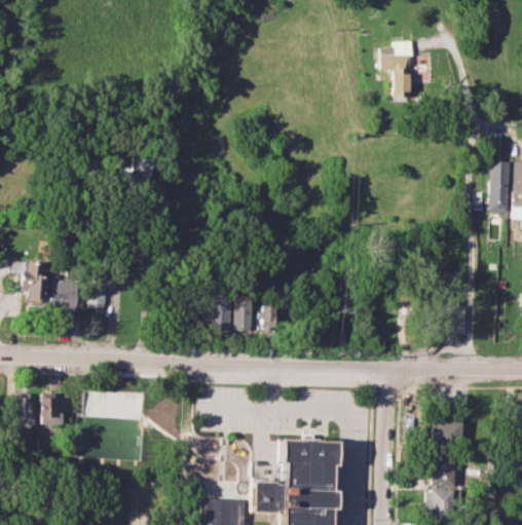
[(379,47),(380,70),(394,69),(394,101),(411,101),(411,41),(394,41),(394,47),(379,47)]
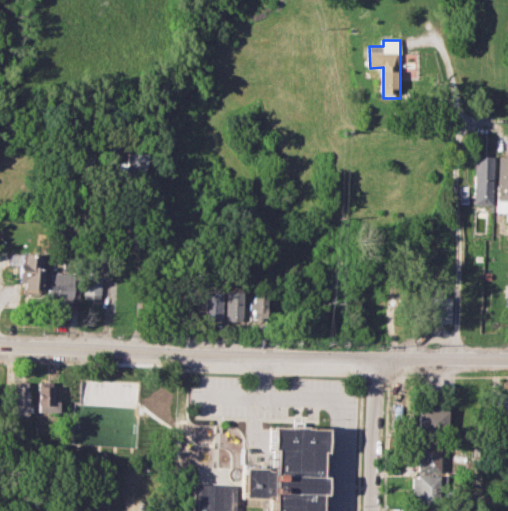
[(146,154),(126,154),(126,165),(119,165),(119,175),(125,176),(125,178),(145,179),(146,154)]
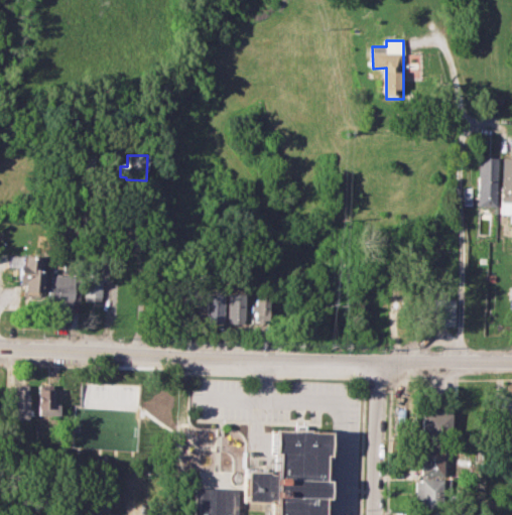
[(500,208),(501,158),(482,158),(481,207),(500,208)]
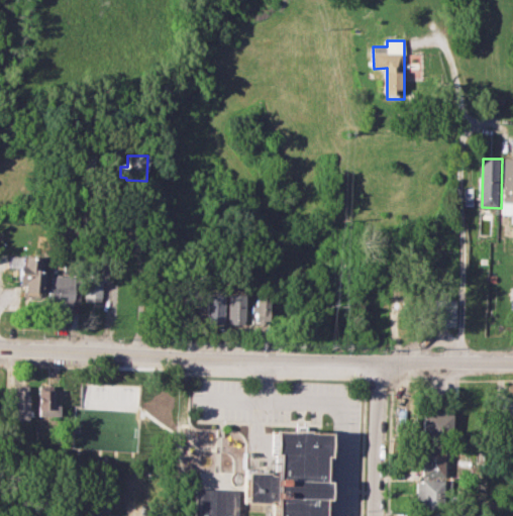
[(44,299),(45,258),(11,256),(11,268),(20,269),(20,285),(25,285),(25,298),(44,299)]
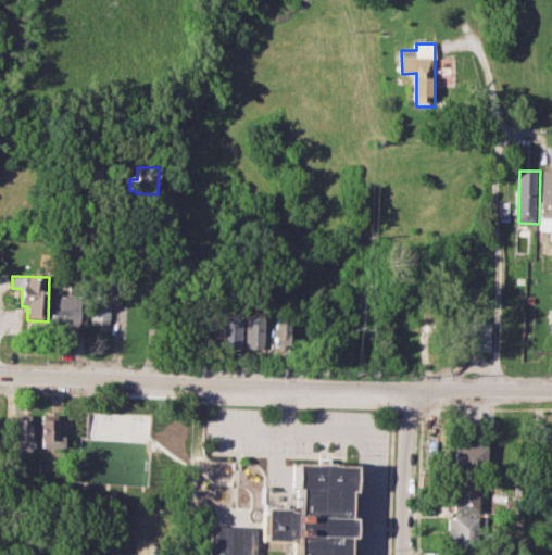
[(57,325),(87,325),(88,299),(57,298),(57,325)]
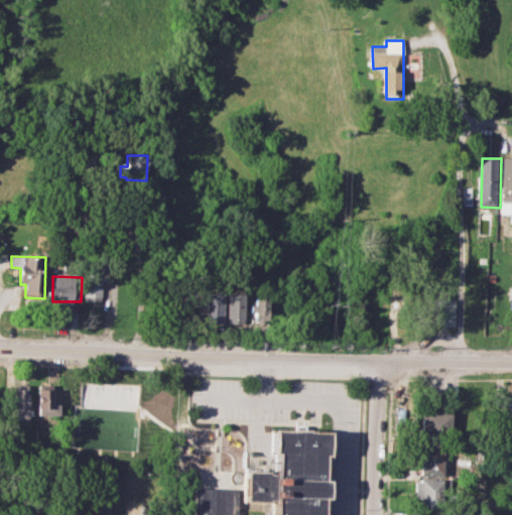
[(104,281),(87,281),(86,301),(103,302),(104,281)]
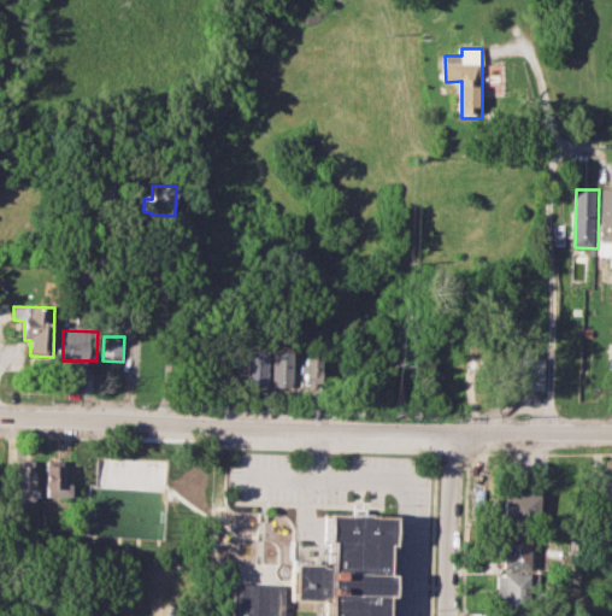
[(269,388),(270,352),(251,351),(249,387),(269,388)]
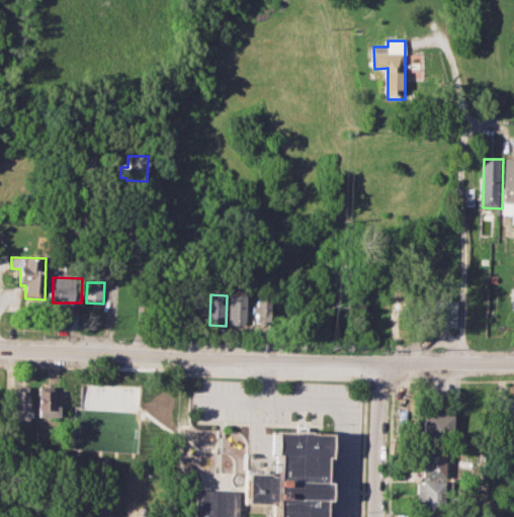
[(248,295),(231,295),(231,325),(248,326),(248,295)]
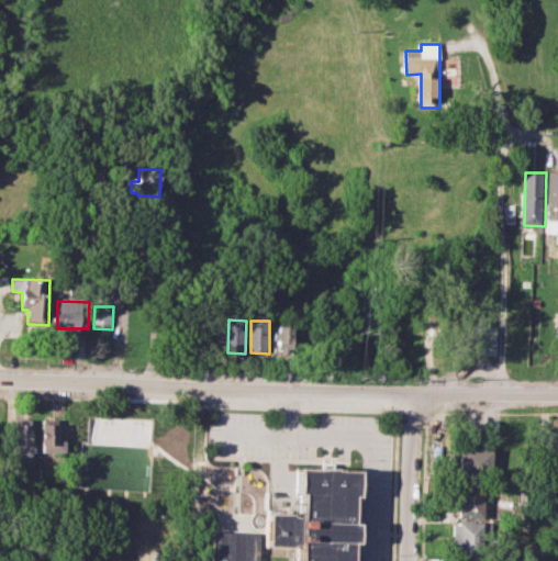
[(296,351),(296,325),(278,325),(278,351),(296,351)]
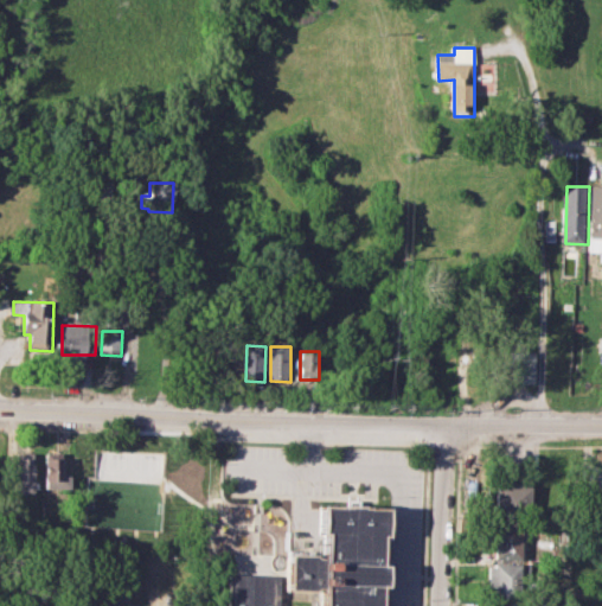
[(539,384),(538,352),(514,353),(516,386),(539,384)]
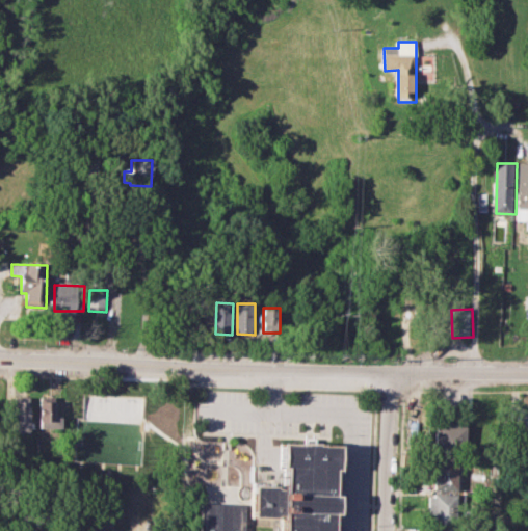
[(30,432),(31,398),(17,397),(16,432),(30,432)]
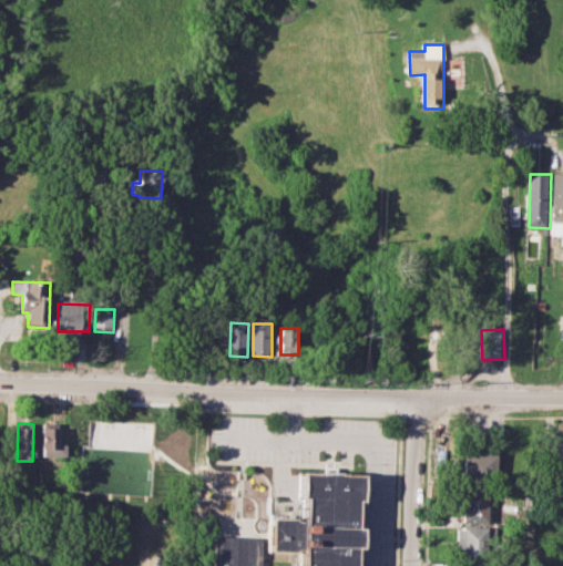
[(69,456),(69,444),(61,444),(61,423),(44,424),(44,458),(69,456)]
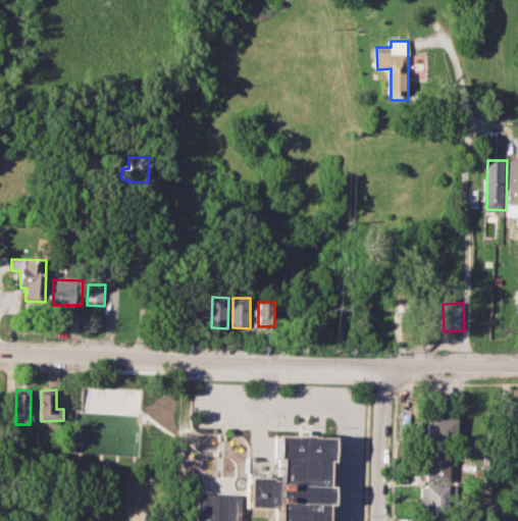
[(517,401),(502,402),(503,418),(517,417),(517,401)]
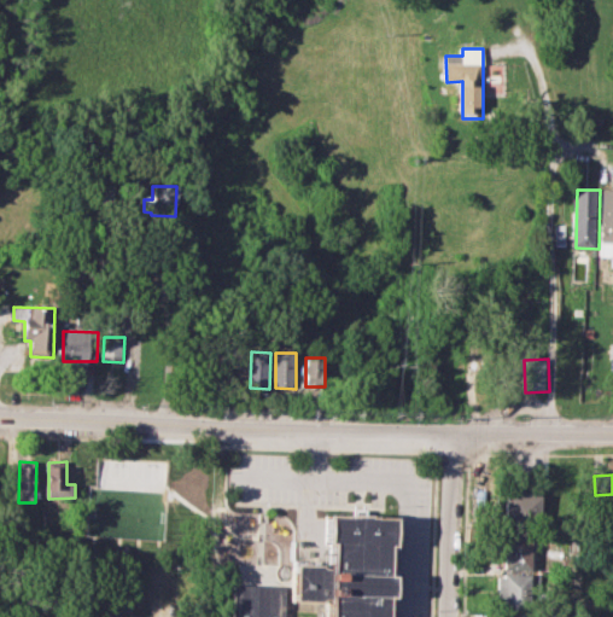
[(543,523),(542,489),(507,490),(507,523),(543,523)]
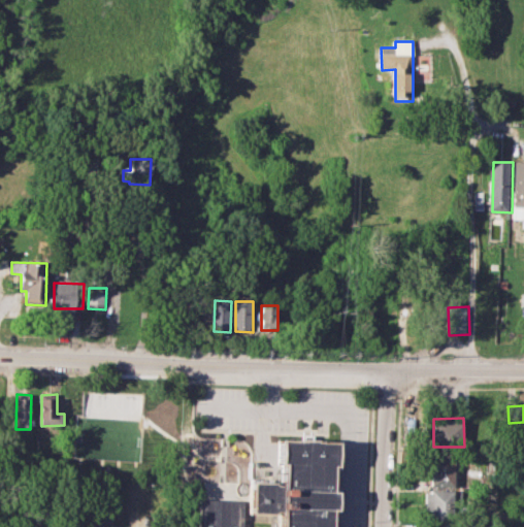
[(331,526),(333,492),(330,492),(331,465),(335,465),(336,442),(281,440),(280,465),(284,465),(283,483),(254,481),(252,514),(282,516),(281,526),(246,526),(247,501),(203,499),(201,526),(331,526)]
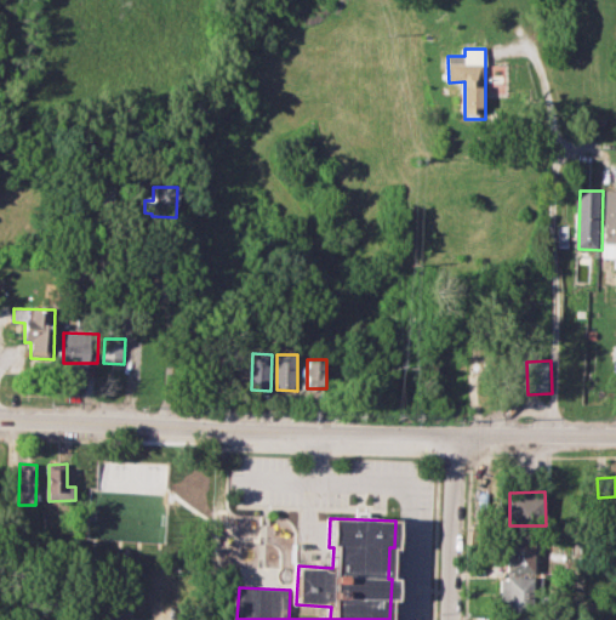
[(536,574),(536,540),(508,540),(507,573),(536,574)]
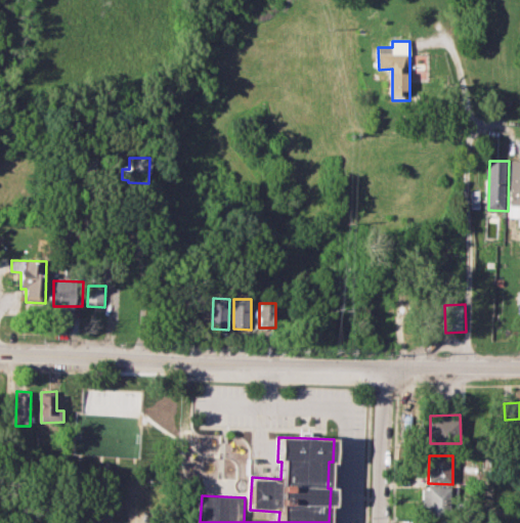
[(423,487),(423,514),(450,515),(451,488),(423,487)]
